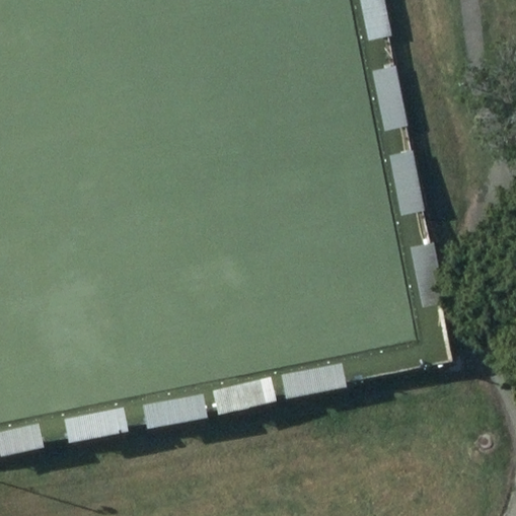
[(384,0),(360,0),(367,42),(391,38),(384,0)]
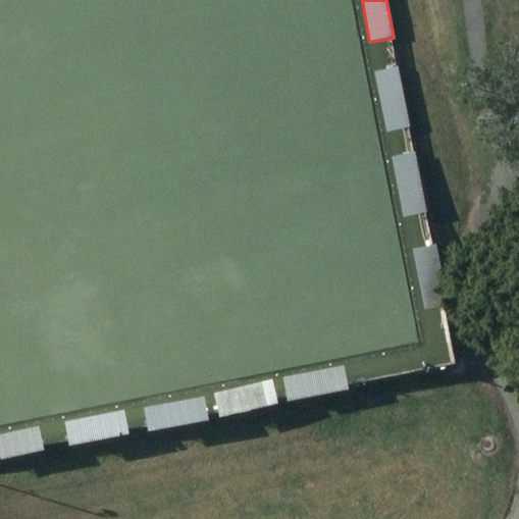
[(377,70),(386,130),(409,126),(400,67),(377,70)]
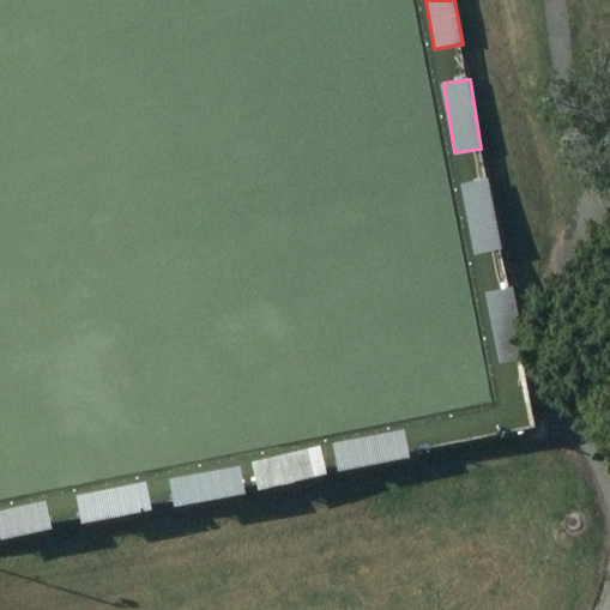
[(489,183),(460,188),(473,257),(502,252),(489,183)]
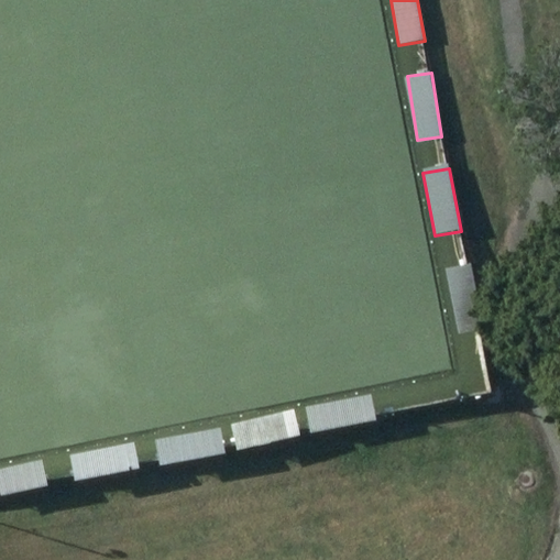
[(445,271),(456,335),(479,330),(469,267),(445,271)]
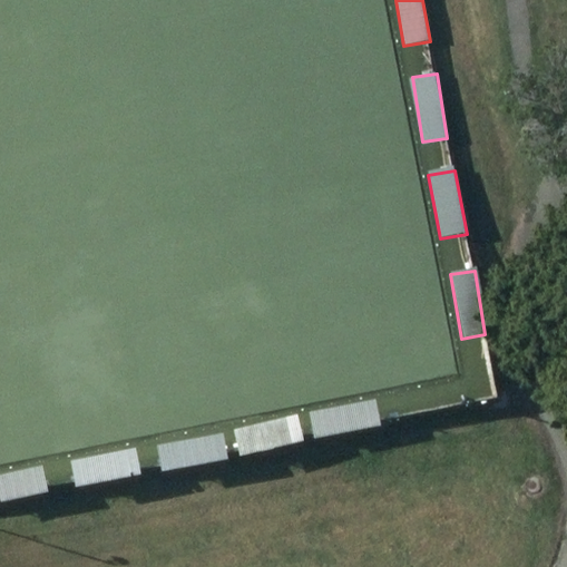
[(377,401),(310,414),(314,437),(381,423),(377,401)]
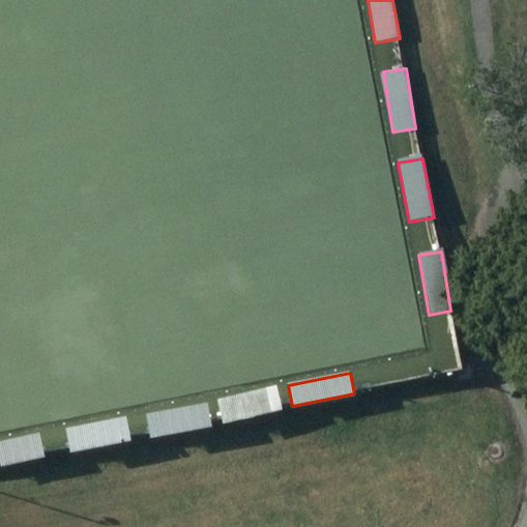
[(205,403),(147,413),(151,437),(209,427),(205,403)]
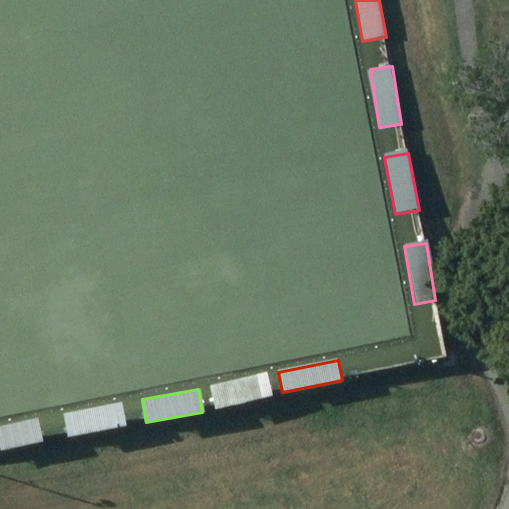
[(120,405),(65,414),(68,436),(124,427),(120,405)]
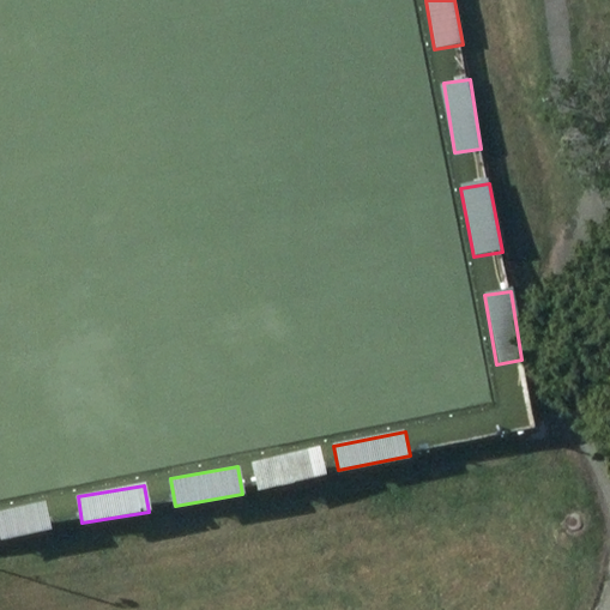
[(44,501),(0,511),(0,538),(50,529),(44,501)]
